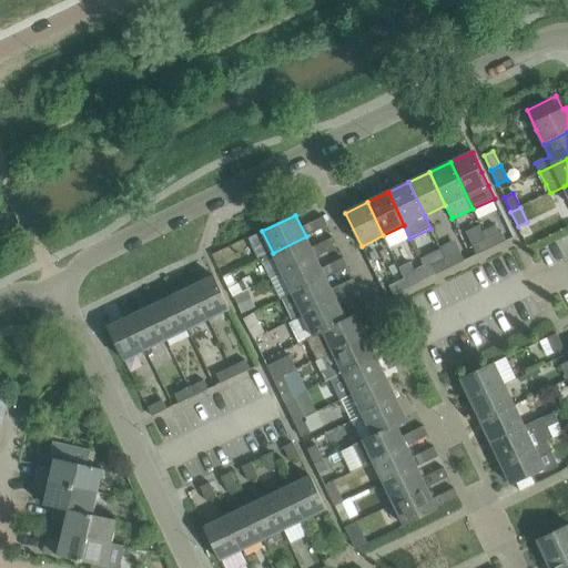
[(314,233),(327,226),(323,216),(310,224),(314,233)]
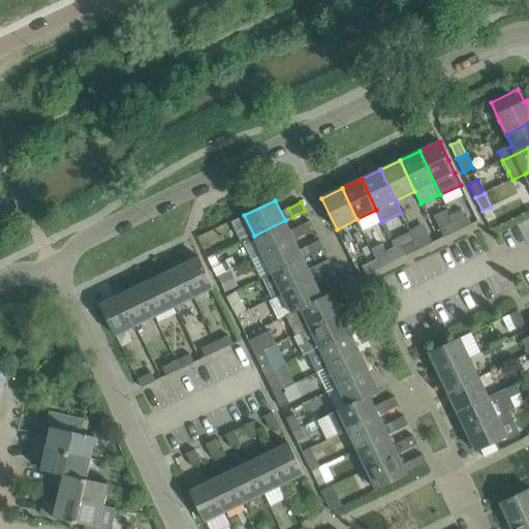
[(446,210),(434,216),(440,228),(440,229),(444,238),(458,230),(454,222),(453,223),(449,216),(446,210)]
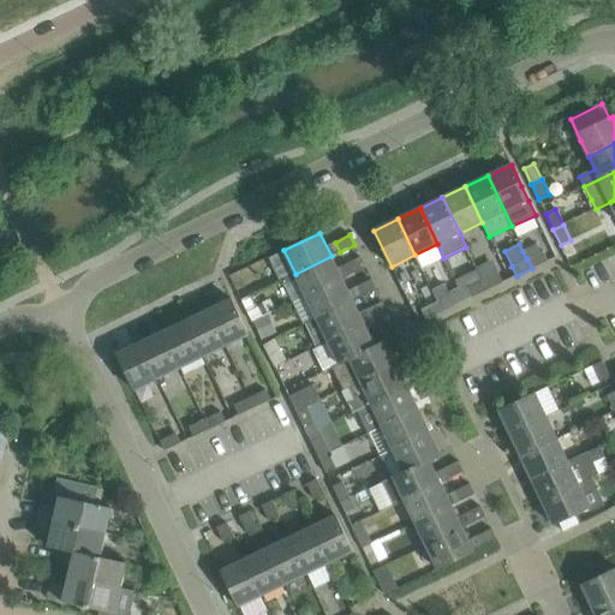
[(585,261),(580,251),(578,248),(565,255),(572,267),(585,261)]
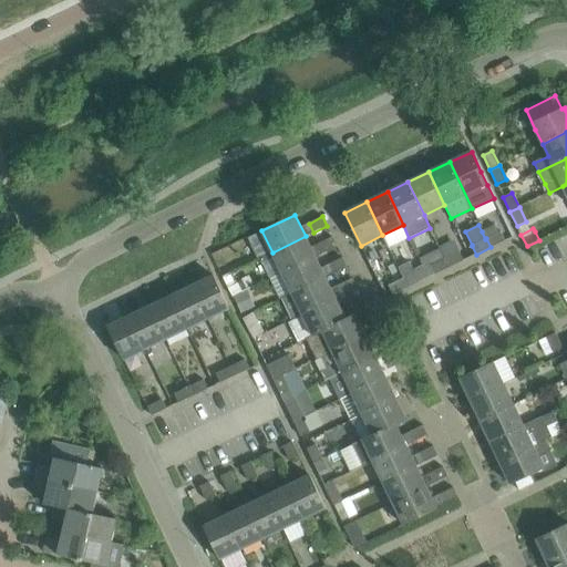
[(491,247),(505,240),(501,232),(486,238),(491,247)]
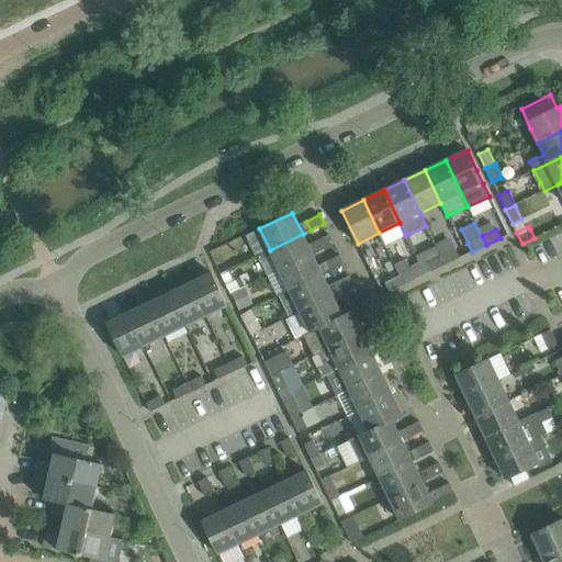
[(280,271),(313,255),(303,234),(270,250),(280,271)]
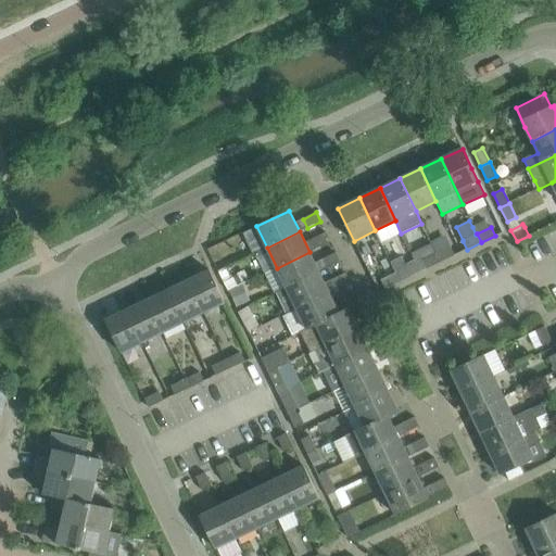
[(317,249),(330,242),(326,232),(313,239),(317,249)]
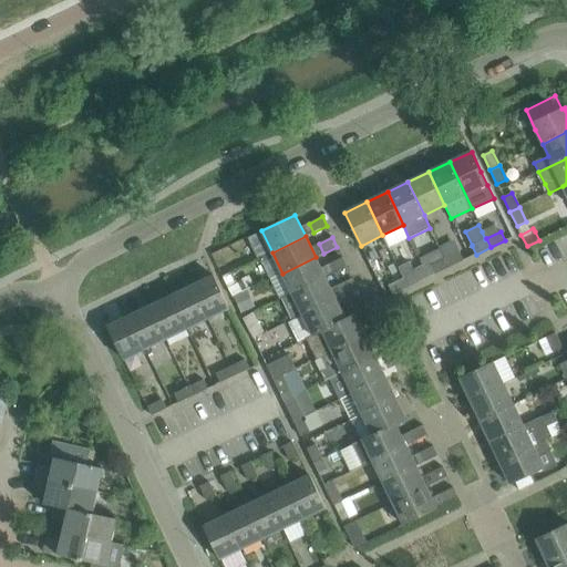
[(464,260),(460,251),(454,240),(440,248),(445,258),(450,268),(464,260)]
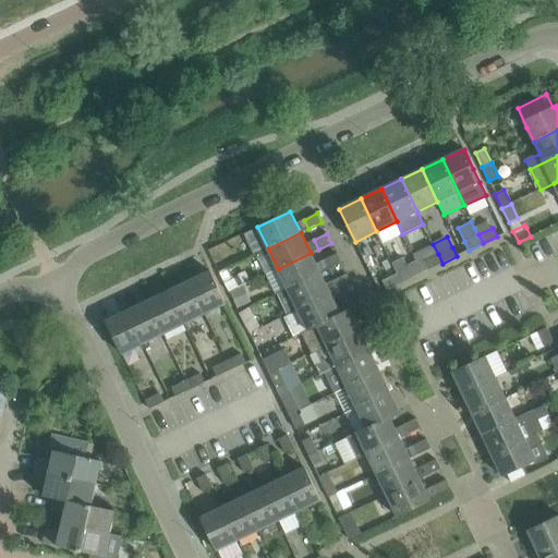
[(288,289),(320,274),(311,253),(278,269),(288,289)]
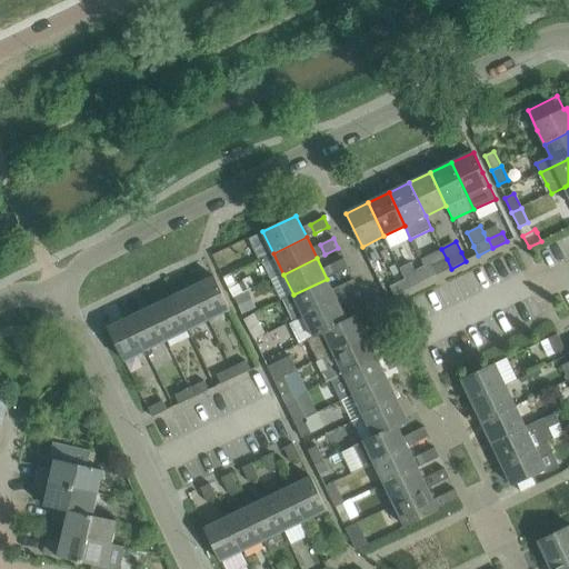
[(335,275),(348,268),(343,259),(330,266),(335,275)]
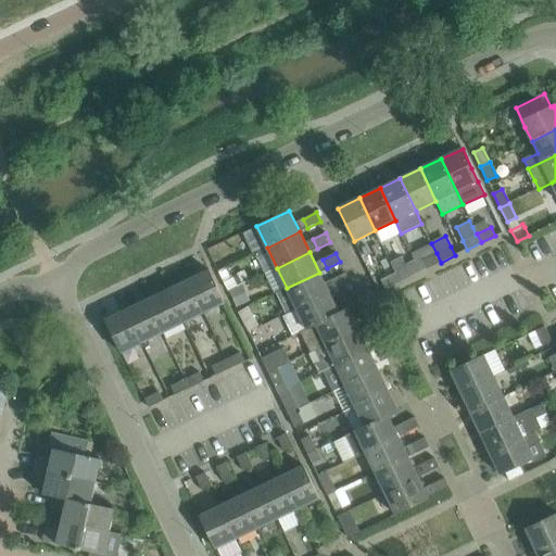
[(420,273),(441,263),(437,253),(426,258),(424,254),(414,260),(420,273)]
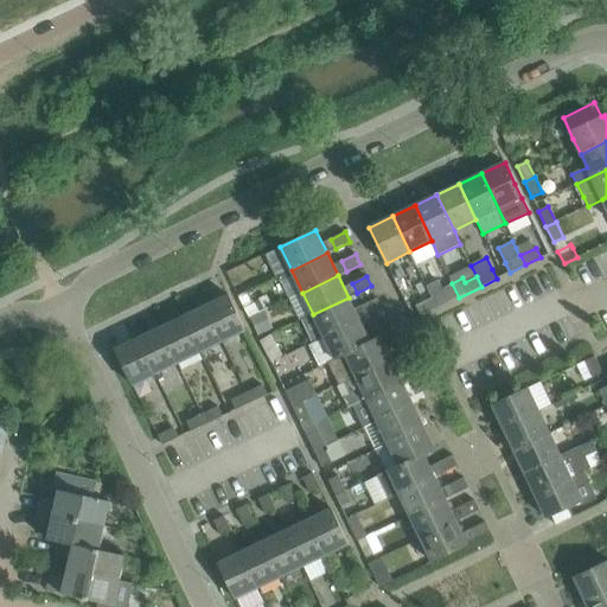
[(432,298),(436,308),(459,298),(452,283),(442,288),(439,280),(427,286),(432,298)]
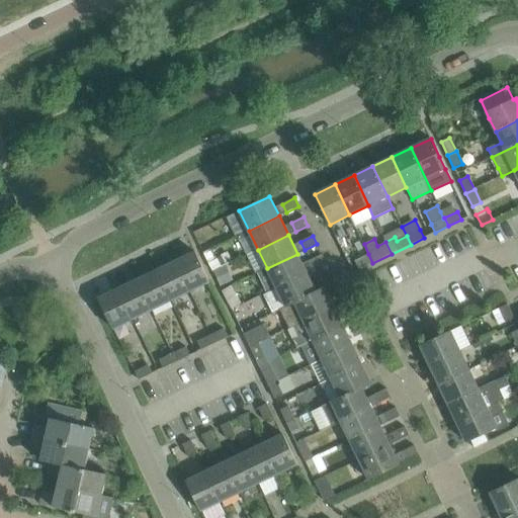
[(209,282),(204,270),(195,252),(175,261),(190,291),(209,282)]
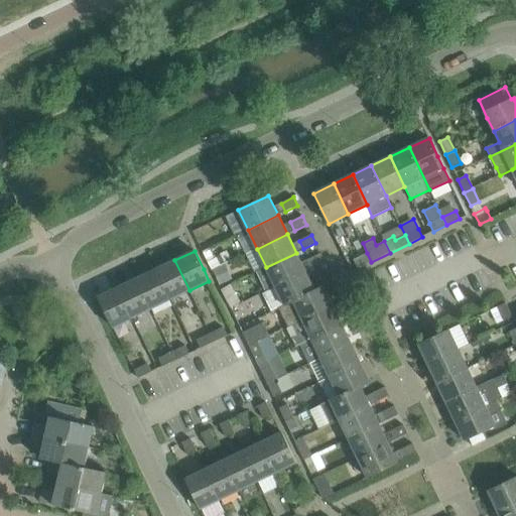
[(266,267),(256,272),(265,290),(274,286),(275,286),(305,272),(296,253),(266,267)]
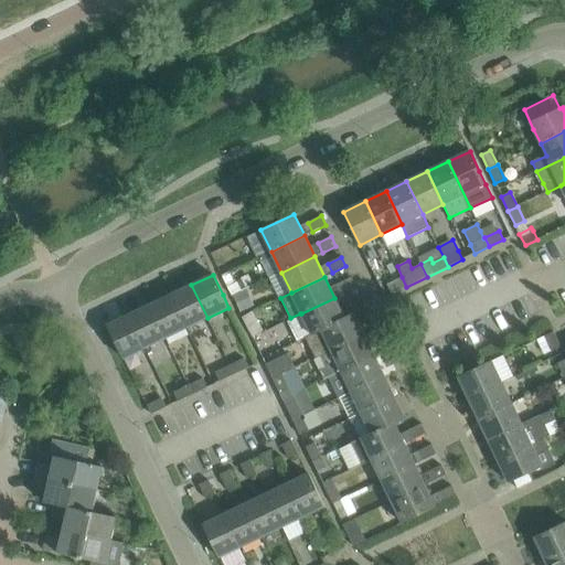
[(392,294),(406,287),(402,277),(387,285),(392,294)]
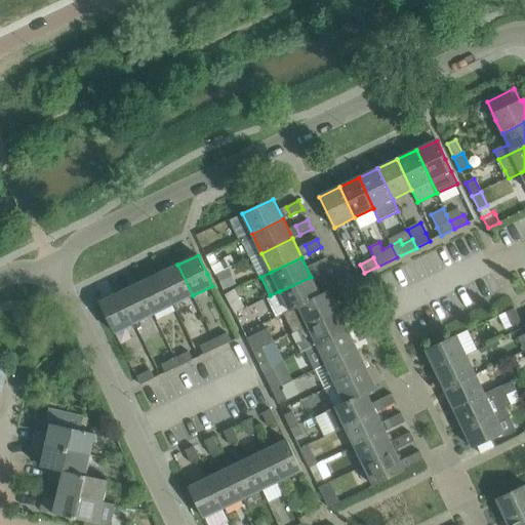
[(331,267),(326,258),(314,265),(317,272),(331,267)]
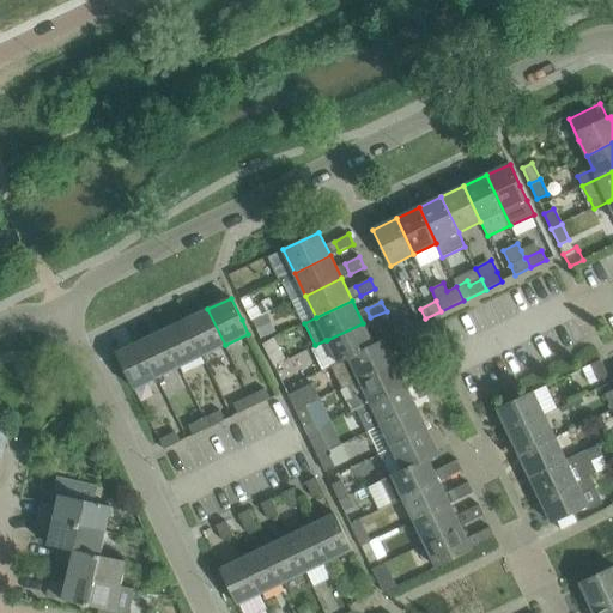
[(202,356),(225,345),(207,309),(184,320),(202,356)]
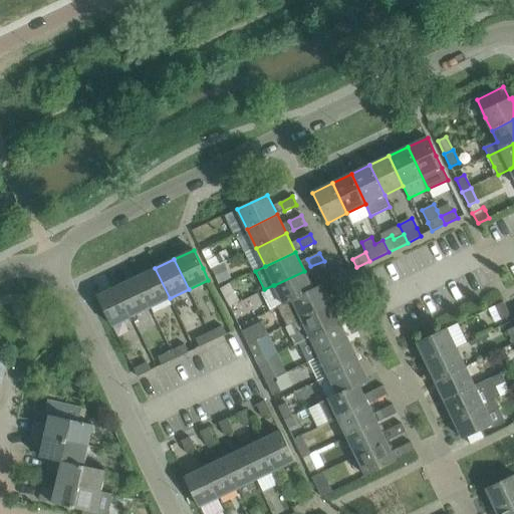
[(224,264),(212,270),(219,283),(231,278),(224,264)]
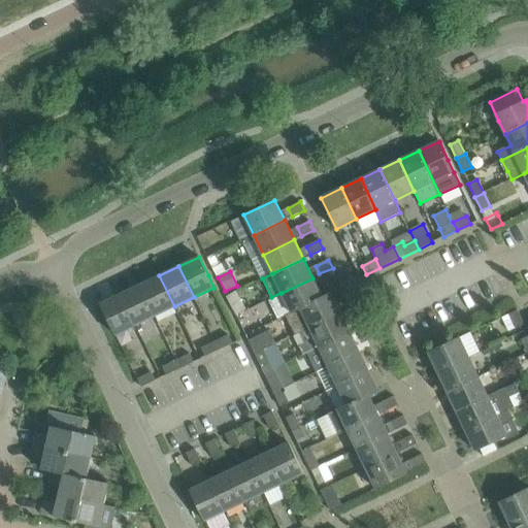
[(155,316),(174,306),(159,275),(140,286),(155,316)]
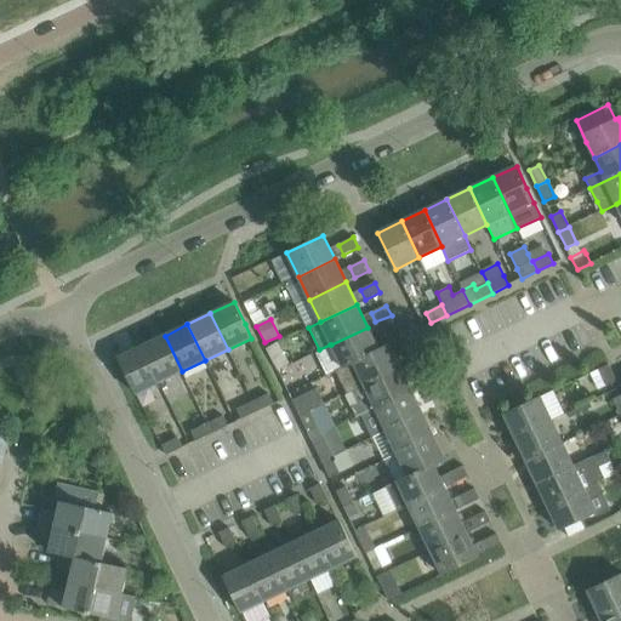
[(331,345),(315,353),(326,376),(336,371),(342,368),(379,351),(379,349),(368,328),(331,345)]
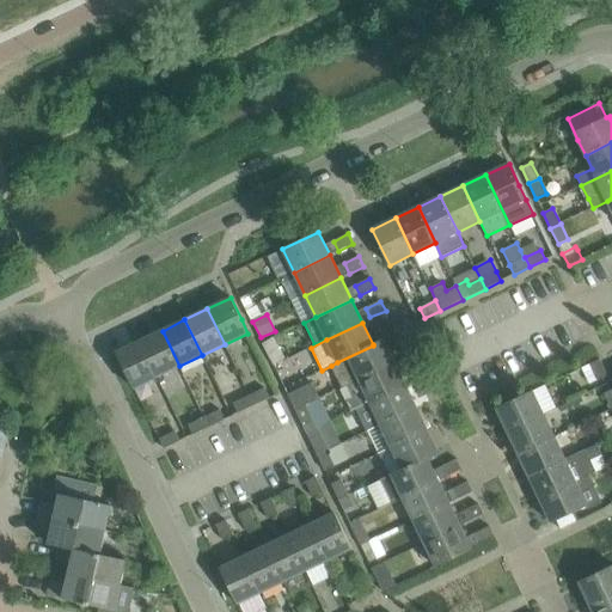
[(384,340),(397,334),(392,323),(377,331),(381,341),(384,340)]
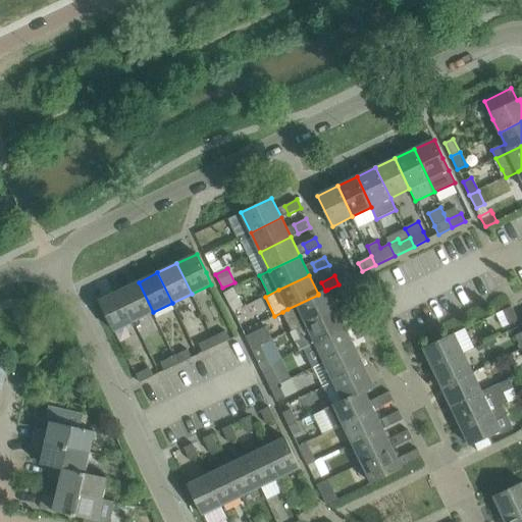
[(134,321),(153,312),(139,282),(119,292),(134,321)]
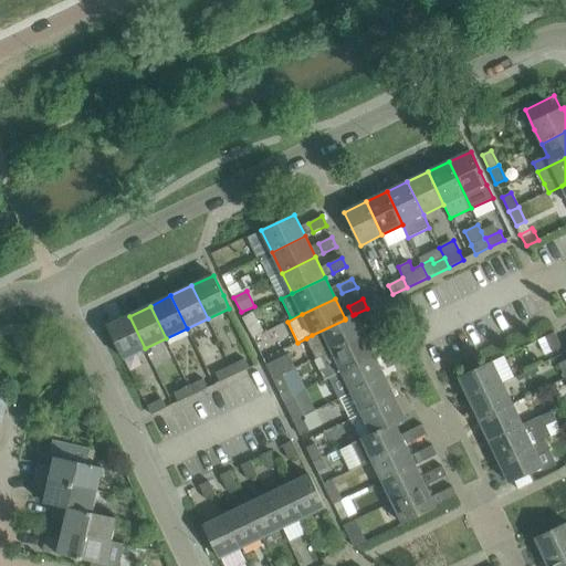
[(365,335),(355,315),(355,314),(353,315),(345,318),(345,320),(312,335),(306,338),(316,359),(365,335)]
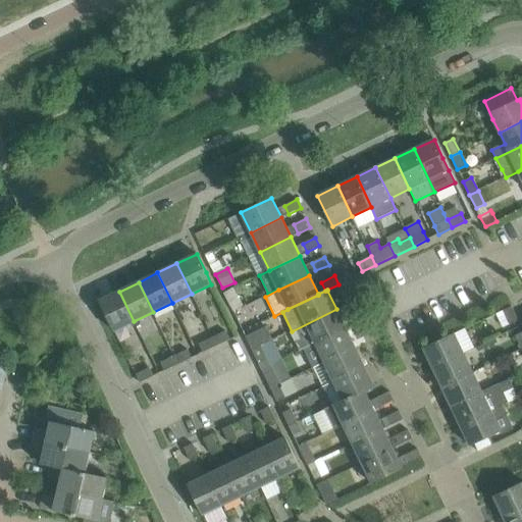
[(114,331),(134,321),(119,292),(99,301),(114,331)]
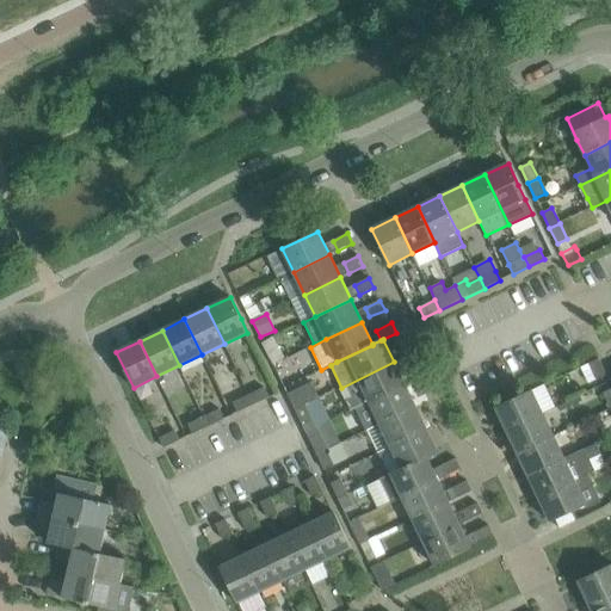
[(273,365),(281,380),(291,375),(284,359),(273,365)]
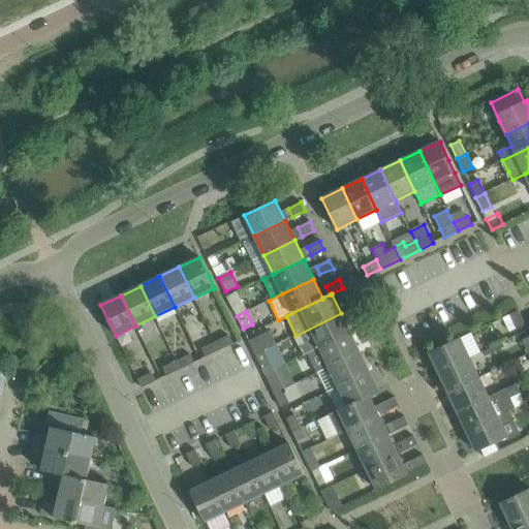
[(519,311),(509,315),(517,329),(525,324),(519,311)]
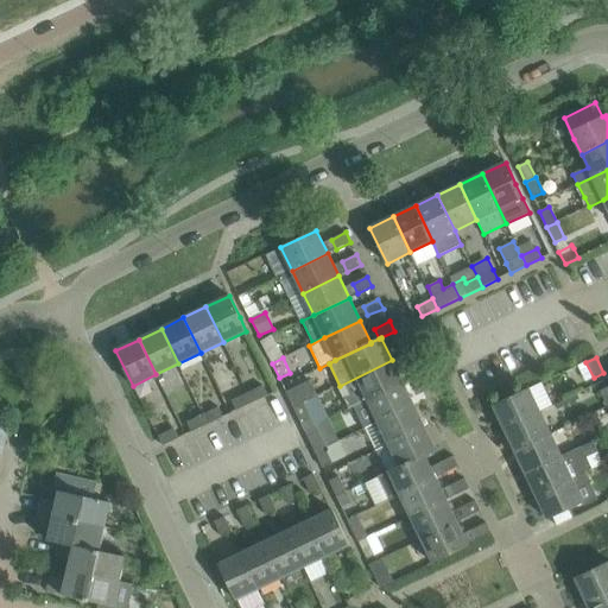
[(367,400),(403,382),(392,360),(340,386),(330,390),(340,407),(347,404),(349,407),(354,405),(367,399),(367,400)]
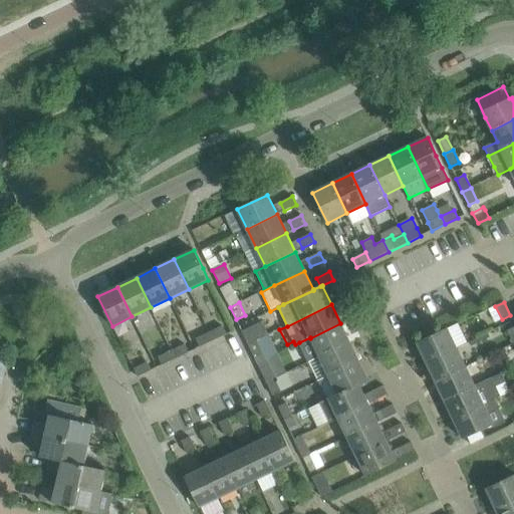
[(263,337),(269,335),(262,322),(242,331),(248,344),(263,337)]
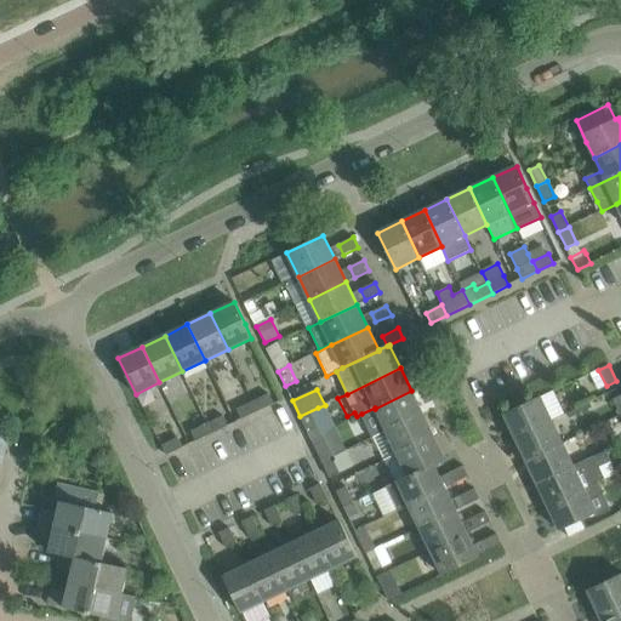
[(375,408),(362,414),(368,427),(381,421),(386,432),(422,414),(411,391),(375,409),(375,408)]
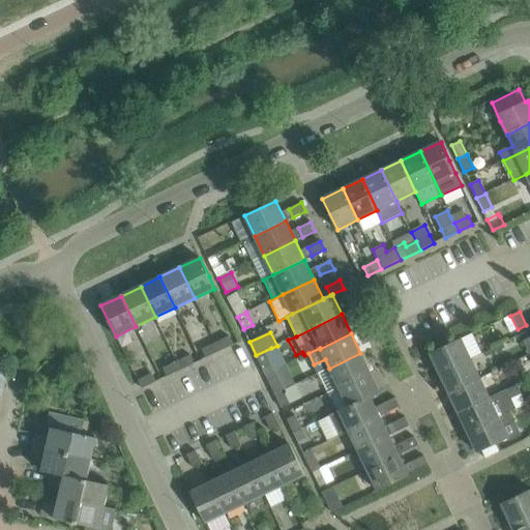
[(219,351),(233,345),(229,336),(215,343),(219,351)]
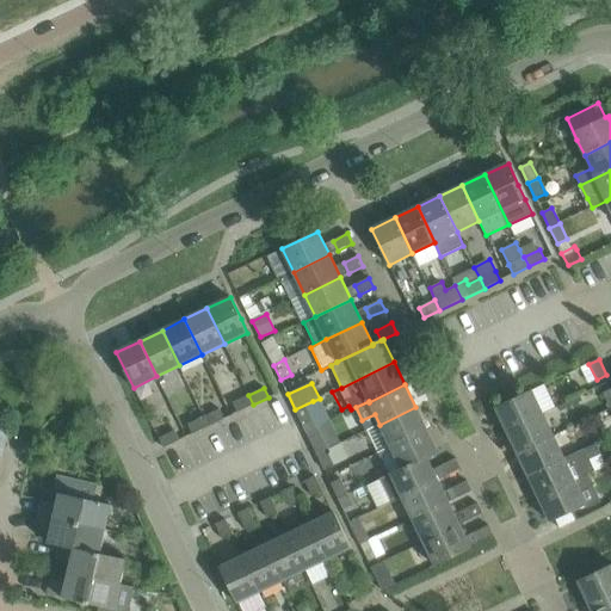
[(507,431),(542,414),(531,390),(495,407),(507,431)]
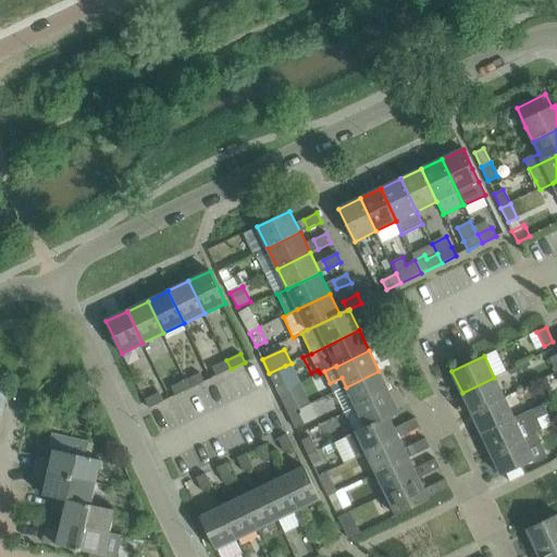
[(217,376),(231,369),(226,360),(212,367),(217,376)]
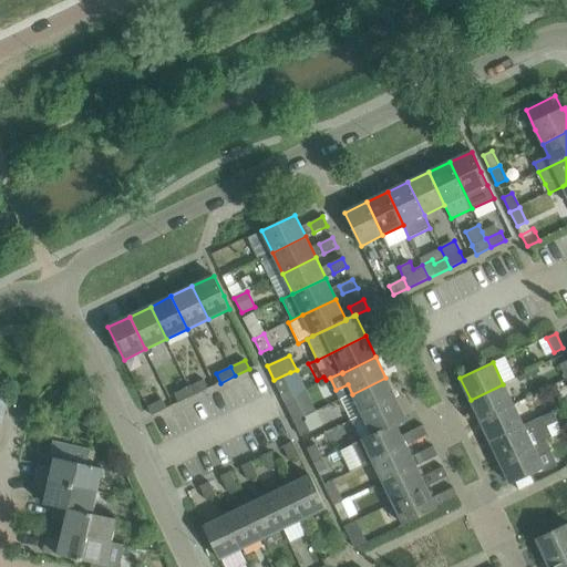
[(290,372),(274,380),(281,394),(290,390),(297,387),(290,372)]
